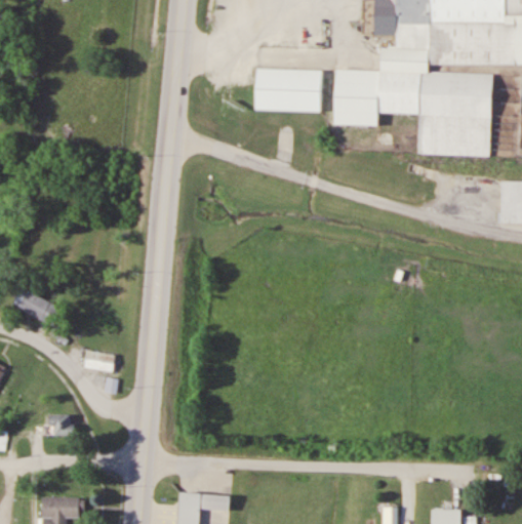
[(521,67),(382,65),(383,0),(521,0),(521,67)]
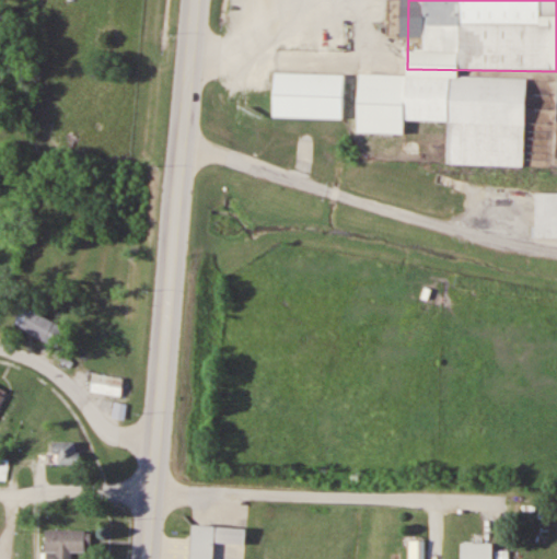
[(274,71),(273,117),(344,118),(345,72),(274,71)]
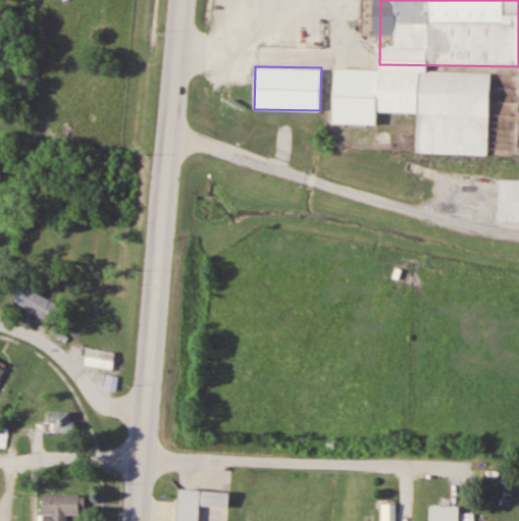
[(333,68),(482,75),(478,154),(416,151),(418,114),(379,112),(379,127),(330,125),(333,68)]
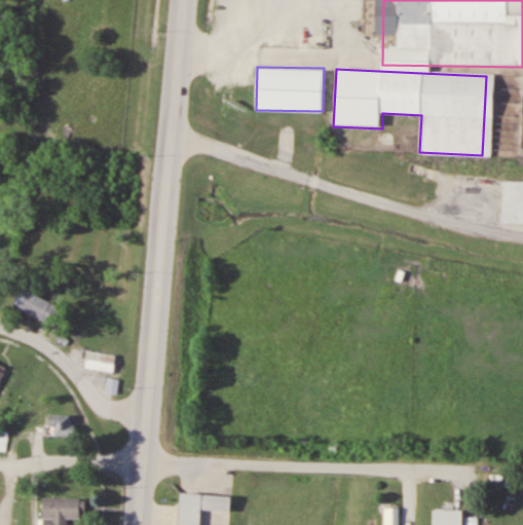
[(522,181),(499,182),(499,224),(522,224),(522,181)]
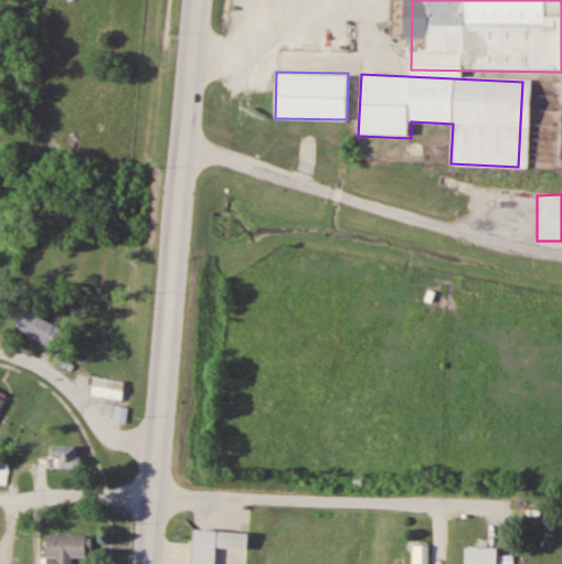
[(10,330),(55,353),(65,333),(20,310),(10,330)]
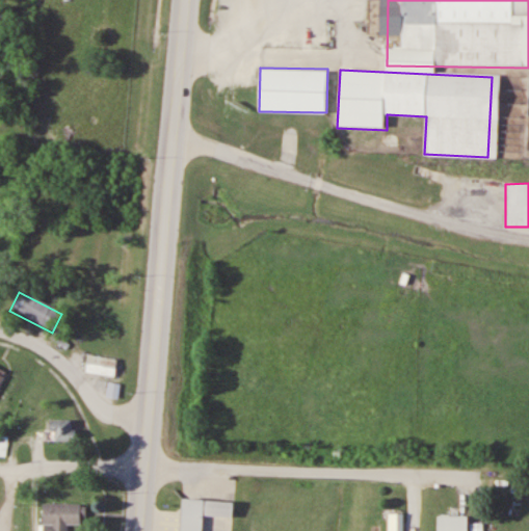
[(112,377),(114,359),(84,356),(83,375),(112,377)]
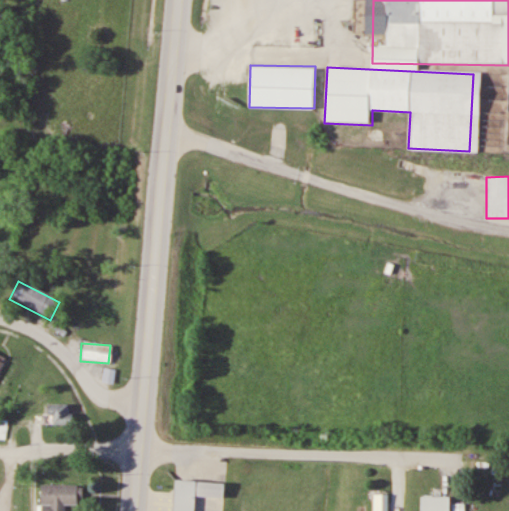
[(113,372),(103,369),(100,381),(109,384),(113,372)]
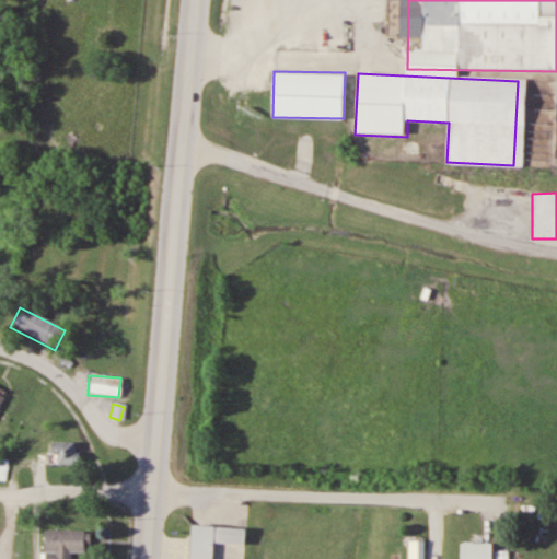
[(50,444),(50,465),(76,465),(76,444),(50,444)]
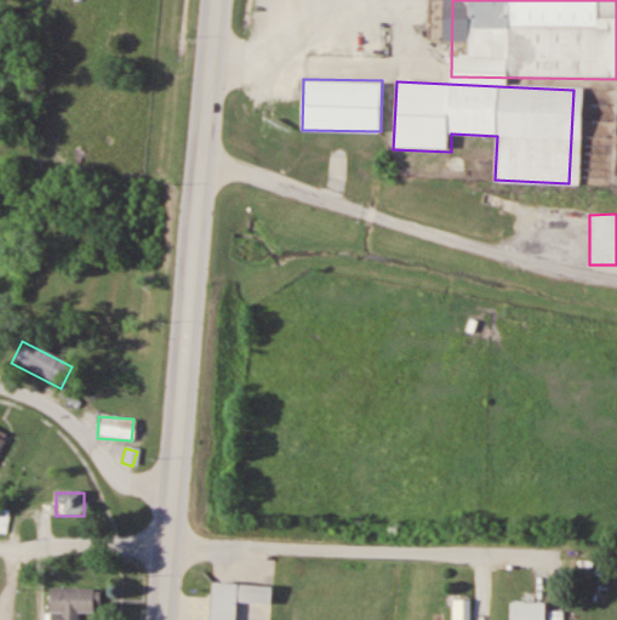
[(233,619),(235,602),(269,604),(270,587),(211,582),(207,619),(233,619)]
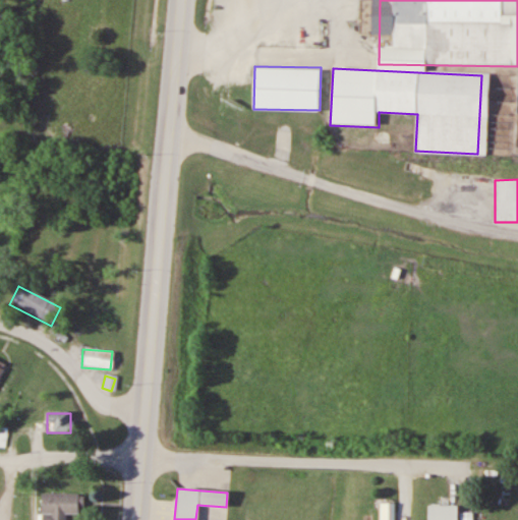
[(78,495),(41,494),(40,519),(64,519),(64,514),(77,514),(78,495)]
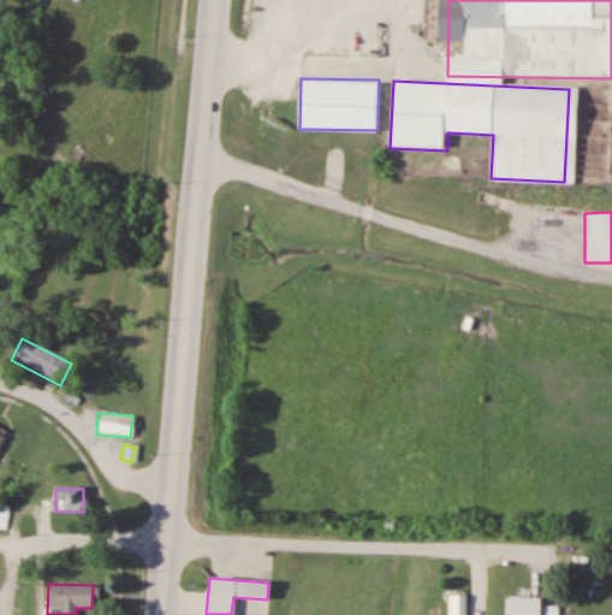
[(463,614),(464,596),(447,595),(446,614),(463,614)]
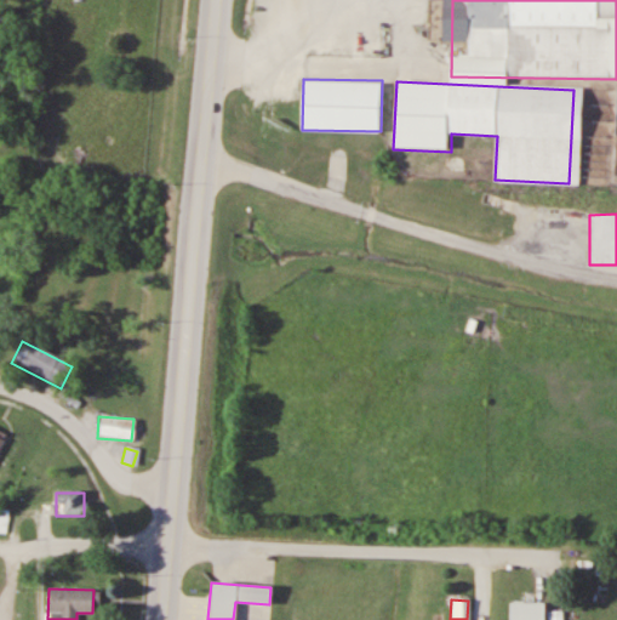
[(544,602),(544,619),(508,619),(508,602),(544,602)]
